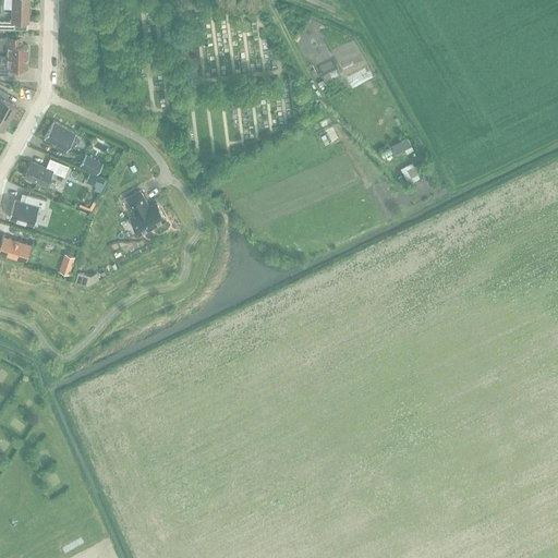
[(0,21),(0,28),(14,28),(26,29),(26,22),(28,22),(28,0),(3,0),(3,8),(11,8),(11,21),(0,21)]
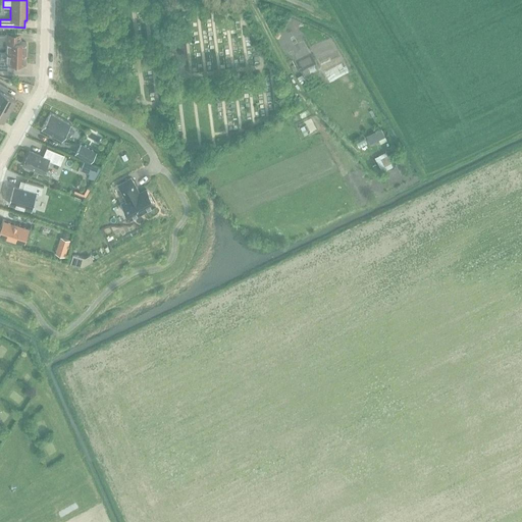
[(6,53),(25,53),(25,42),(11,42),(12,36),(0,35),(0,46),(6,47),(6,53)]
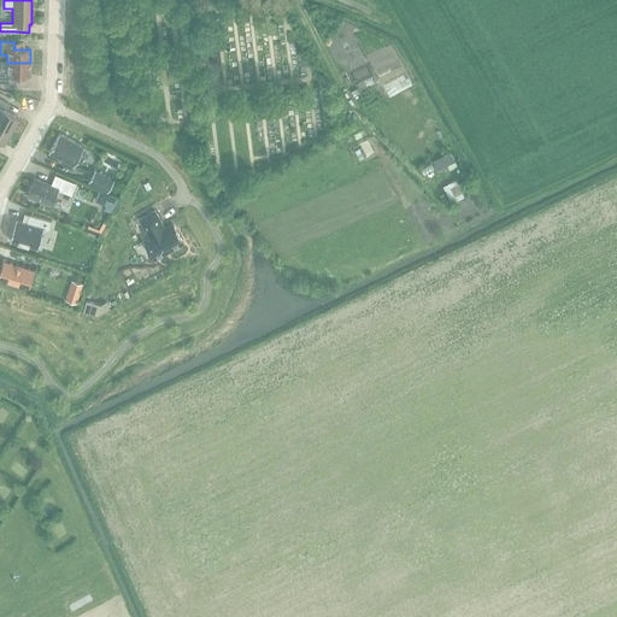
[(29,76),(30,63),(7,63),(6,70),(0,69),(0,82),(13,83),(13,76),(29,76)]
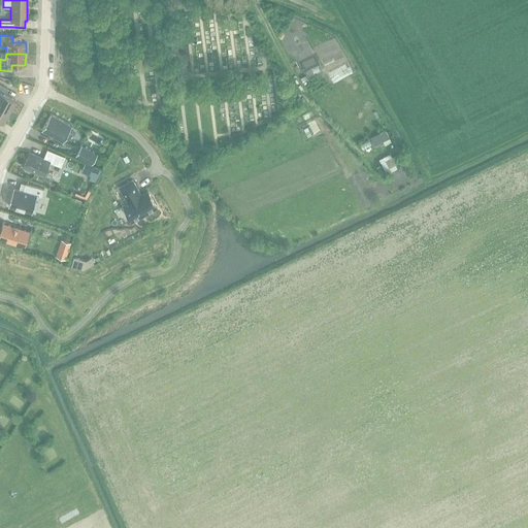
[(0,106),(8,111),(15,100),(4,94),(7,89),(0,85),(0,106)]
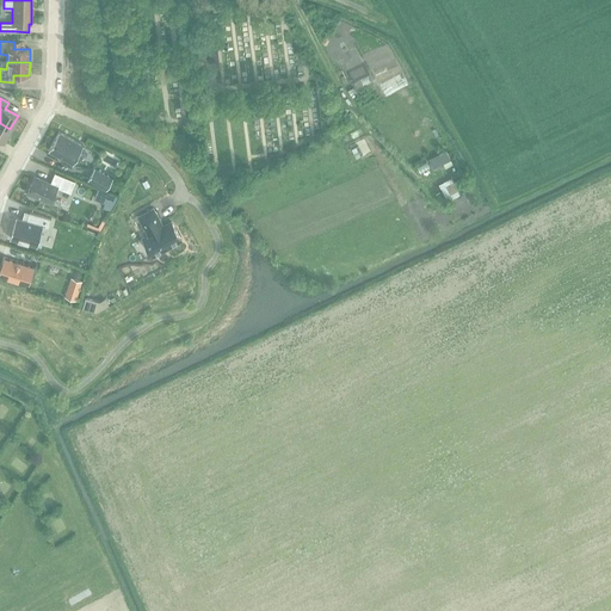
[(134,100),(136,115),(144,113),(142,99),(134,100)]
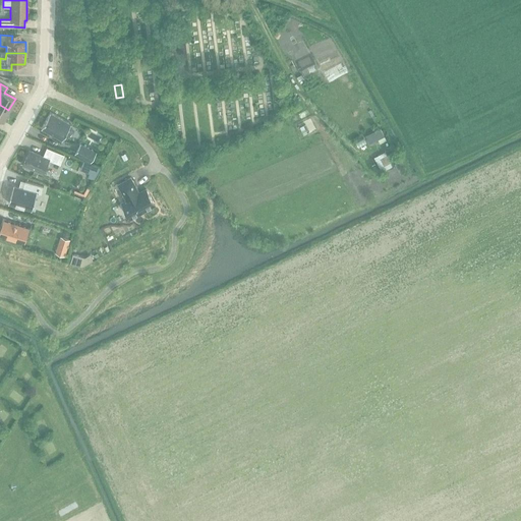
[(0,119),(2,121),(8,110),(0,105),(0,119)]
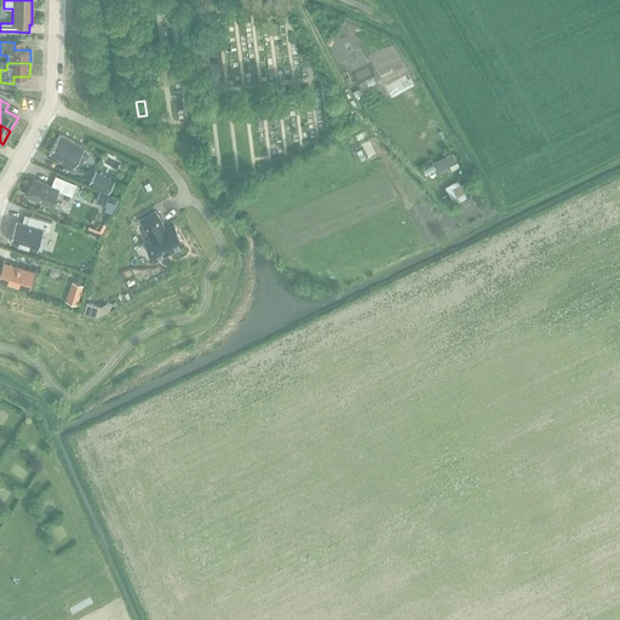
[(74,167),(85,148),(59,135),(49,153),(74,167)]
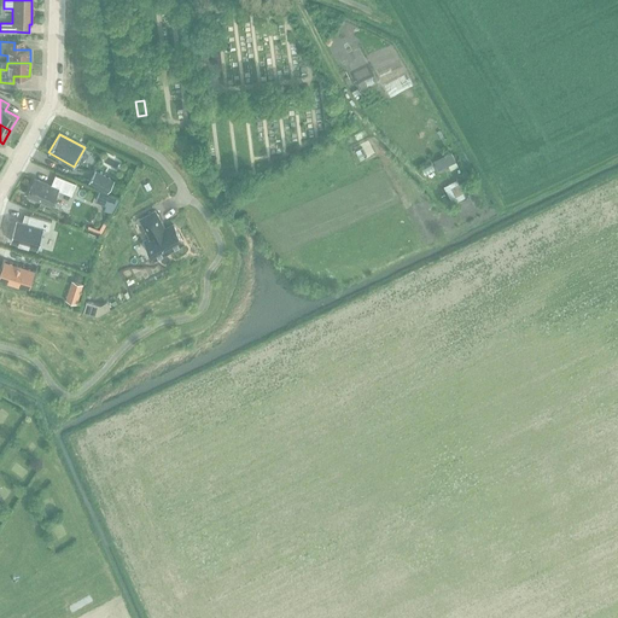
[(455,162),(452,152),(433,162),(438,170),(455,162)]
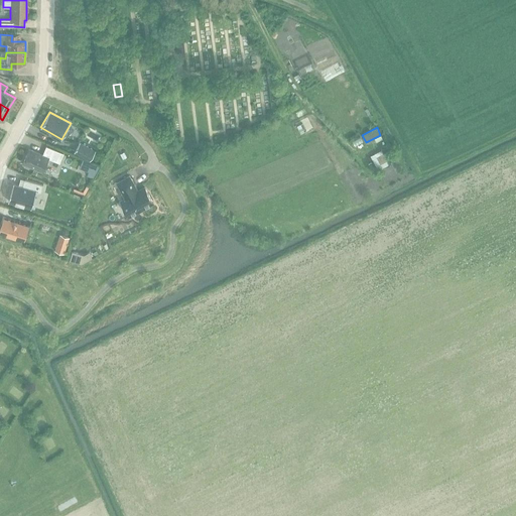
[(103,142),(106,132),(98,130),(96,139),(103,142)]
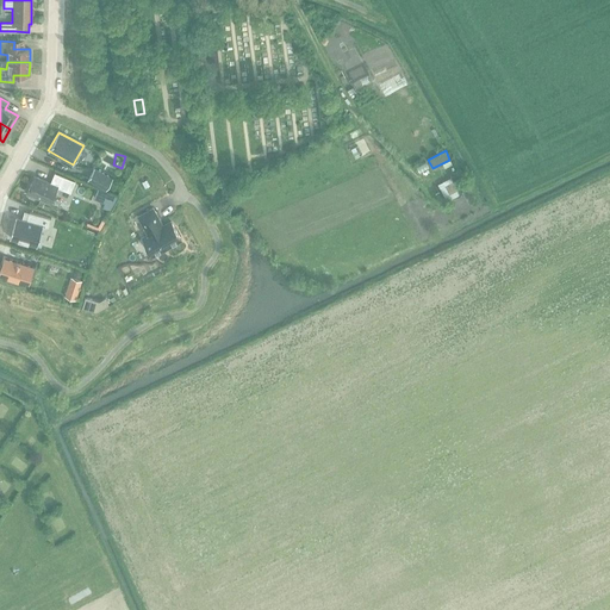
[(94,167),(88,179),(107,190),(113,178),(94,167)]
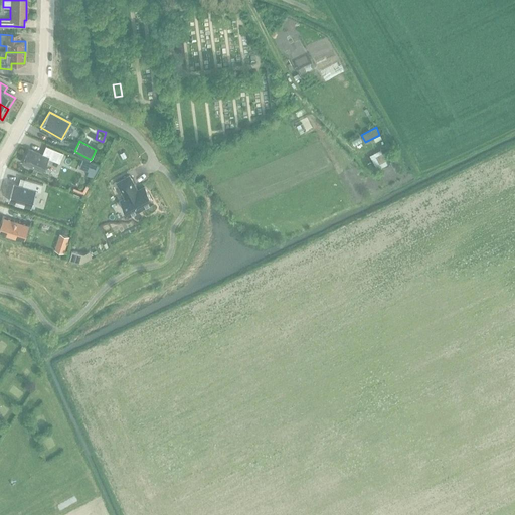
[(59,162),(63,153),(46,146),(43,155),(29,149),(23,163),(43,171),(48,158),(59,162)]
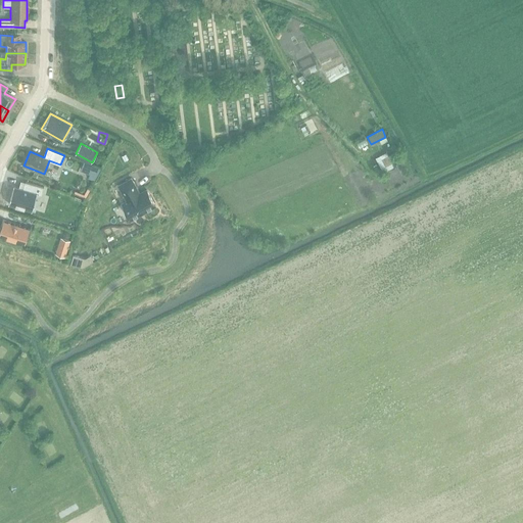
[(395,152),(389,155),(392,160),(397,158),(395,152)]
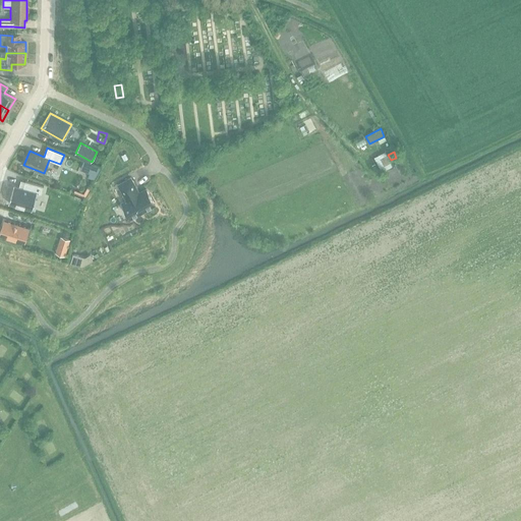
[(386,156),(380,159),(384,166),(390,162),(386,156)]
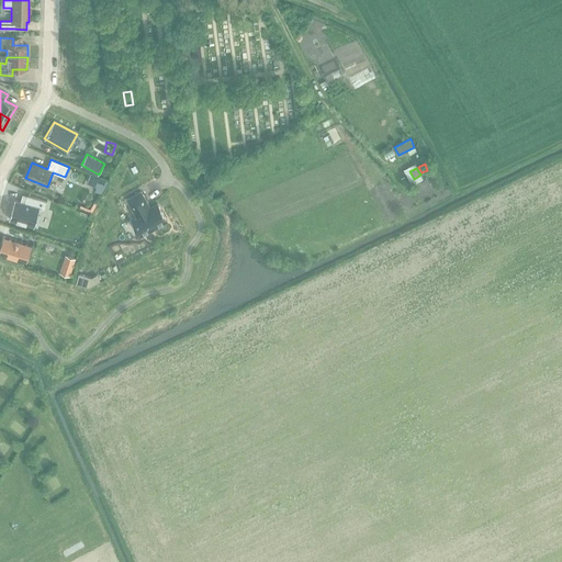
[(109,181),(101,179),(96,191),(102,194),(109,181)]
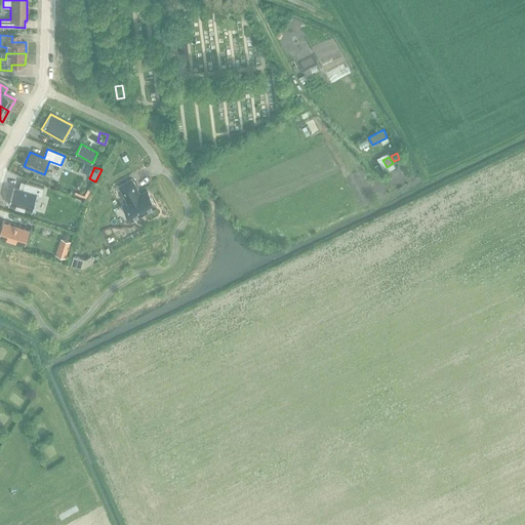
[(138,191),(131,178),(119,187),(127,202),(123,204),(131,219),(156,206),(148,191),(139,195),(137,192),(138,191)]
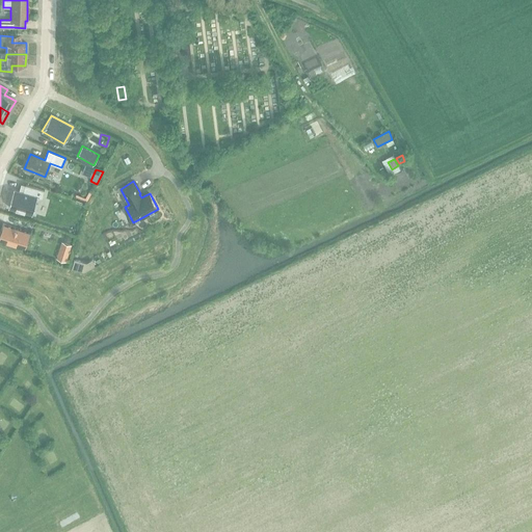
[(33,214),(37,196),(43,198),(45,190),(26,185),(24,192),(14,189),(8,207),(33,214)]
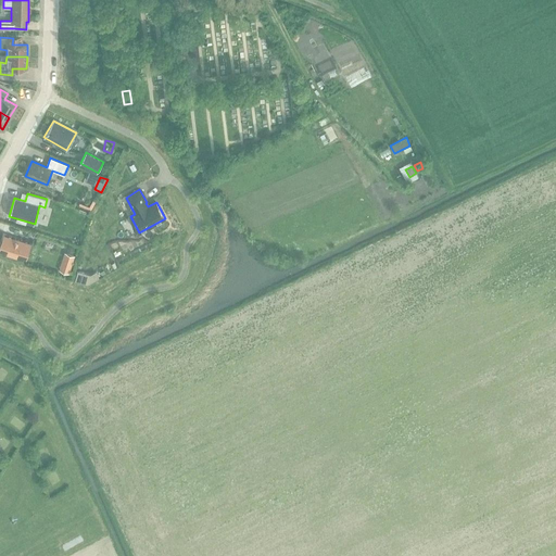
[(4,236),(0,249),(0,250),(25,258),(29,243),(4,236)]
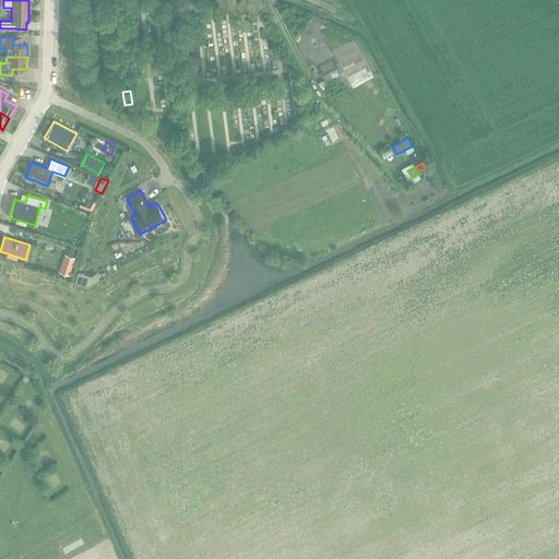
[(66,254),(63,263),(71,265),(74,258),(66,254)]
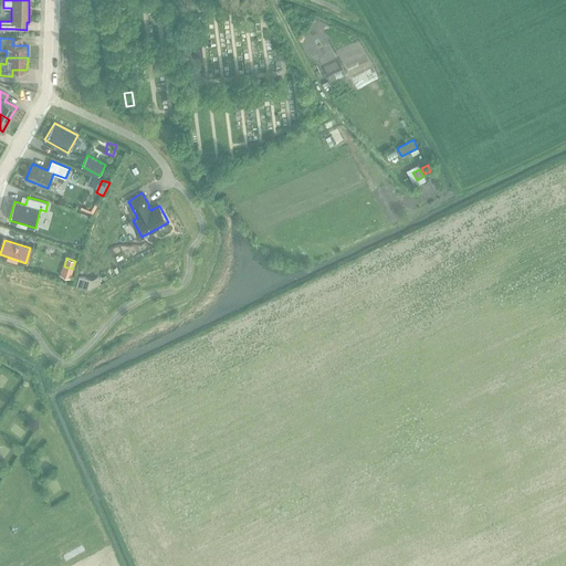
[(85,266),(83,275),(92,279),(95,271),(85,266)]
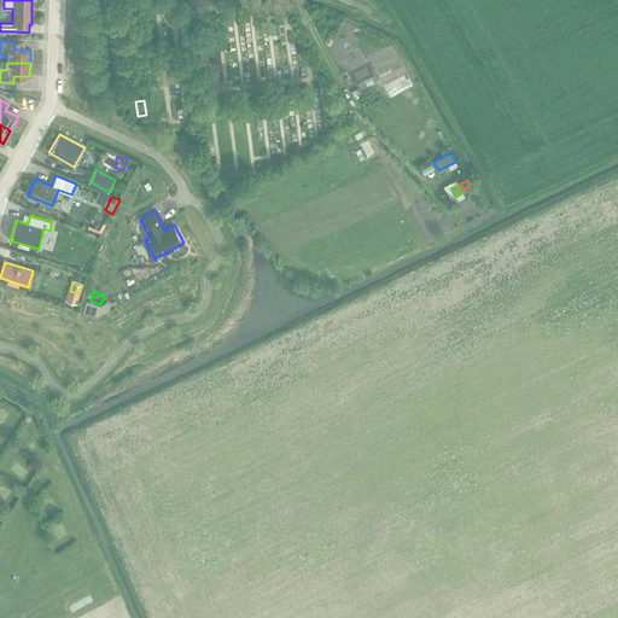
[(28,439),(40,444),(45,435),(33,430),(28,439)]
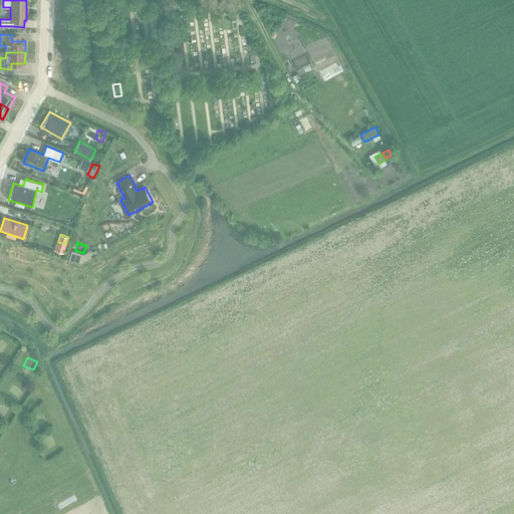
[(15,377),(10,387),(18,391),(23,382),(15,377)]
